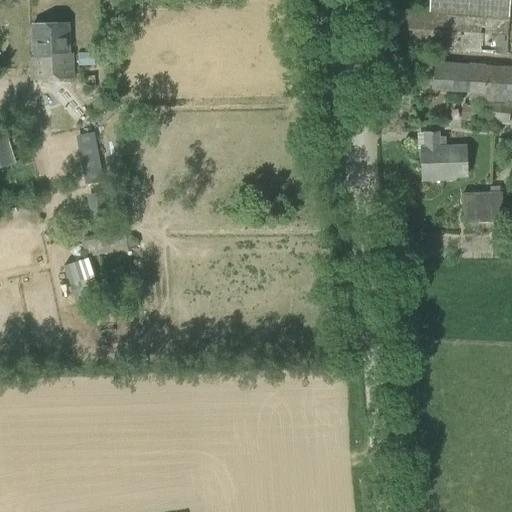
[(509,0),(430,0),(429,12),(388,9),(386,47),(507,55),(509,17),(509,0)]
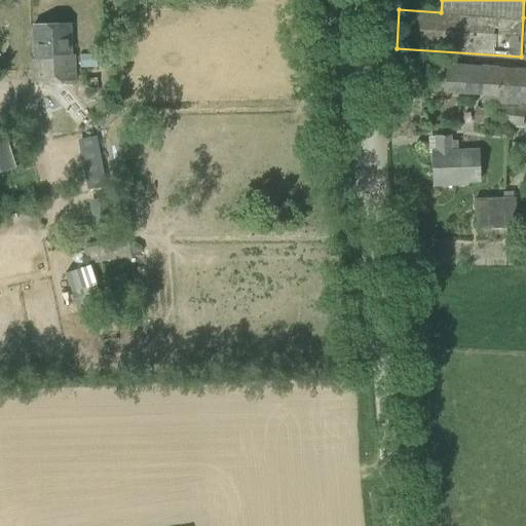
[(34,59),(31,60),(32,83),(75,81),(74,55),(71,55),(70,25),(33,27),(34,59)]
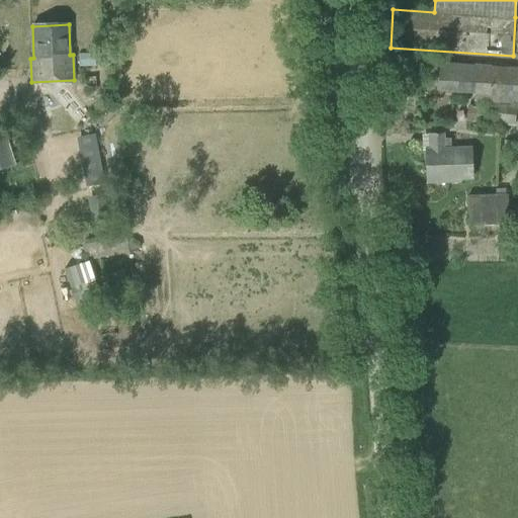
[(95,54),(80,55),(80,67),(95,67),(95,54)]
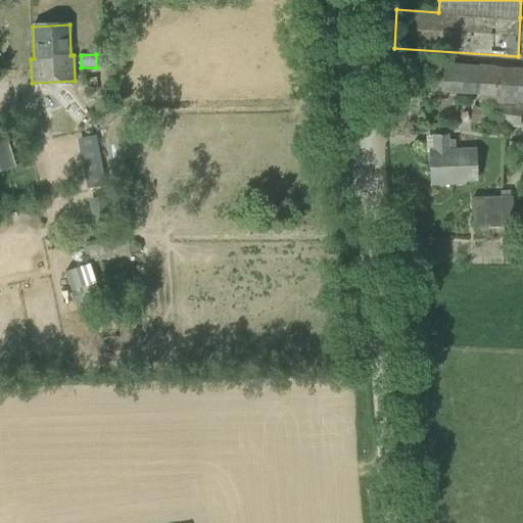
[(443,87),(479,92),(478,106),(472,106),(470,124),(520,129),(522,107),(522,67),(480,64),(480,66),(445,63),(443,87)]
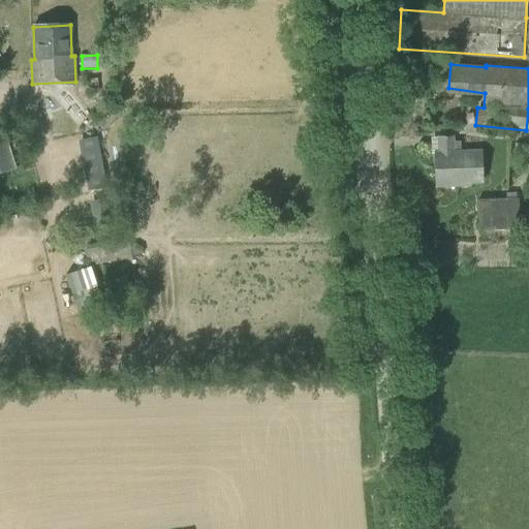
[(97,79),(86,79),(86,90),(97,90),(97,79)]
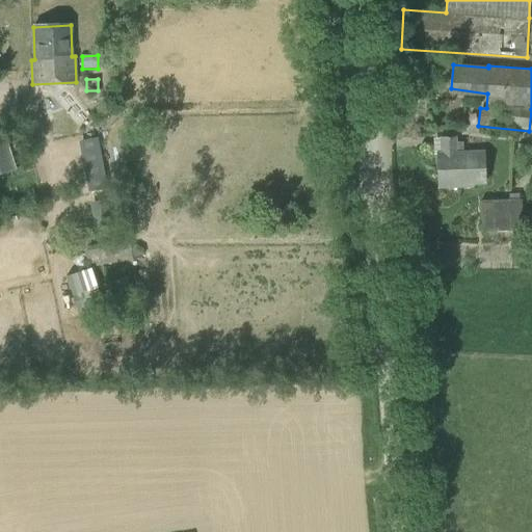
[(3,135),(0,136),(0,171),(14,167),(3,135)]
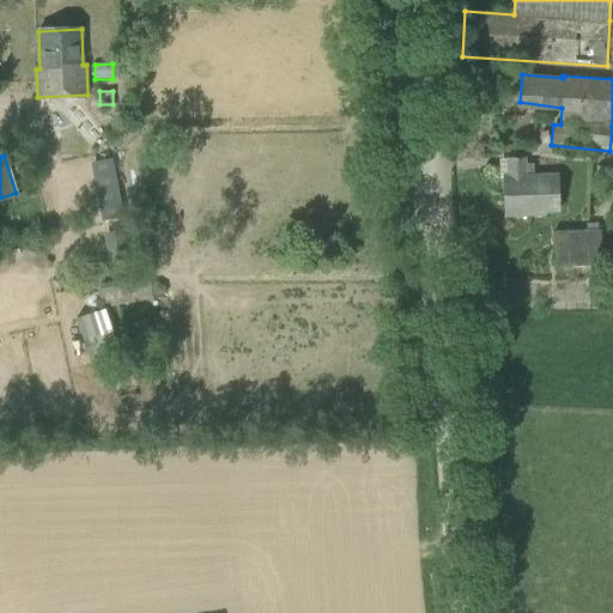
[(115,157),(96,159),(102,198),(121,194),(115,157)]
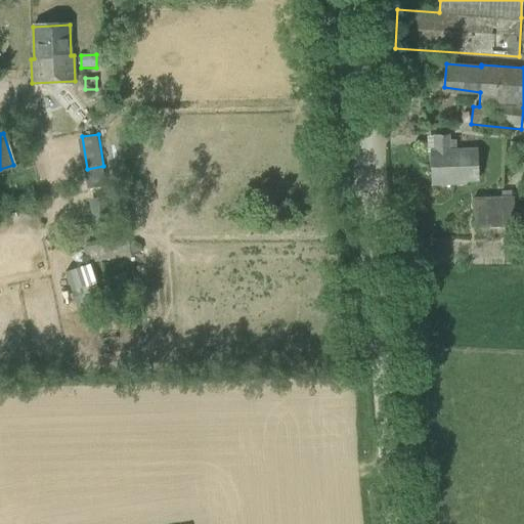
[(450,135),(433,136),(433,153),(430,153),(432,185),(456,183),(456,182),(478,181),(476,149),(450,151),(450,135)]
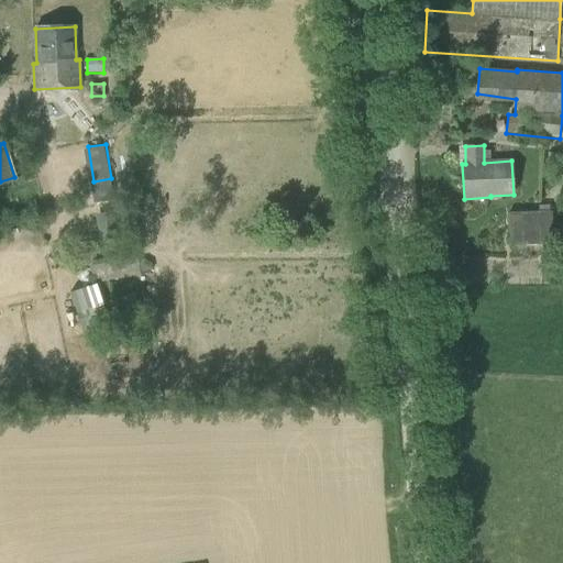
[(21,147),(12,151),(14,161),(24,157),(21,147)]
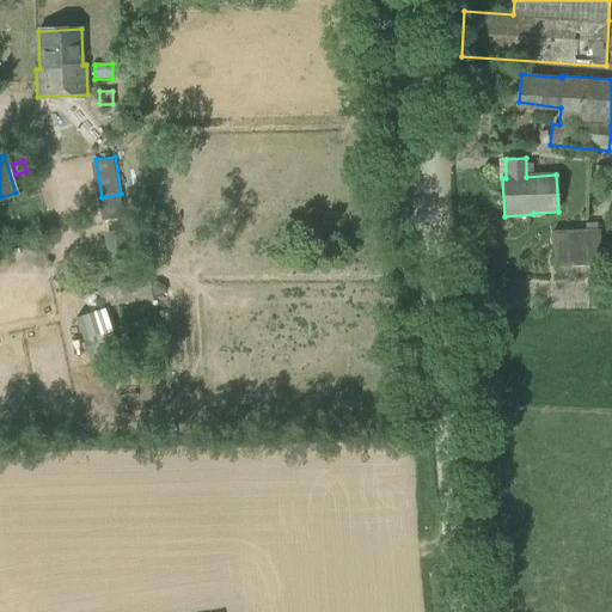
[(598,228),(552,232),(555,268),(600,265),(598,228)]
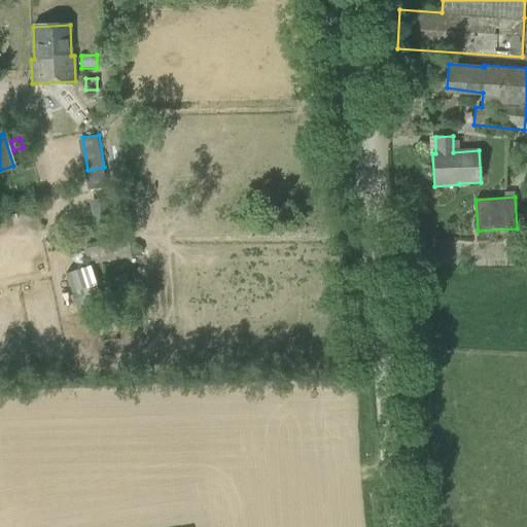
[(104,199),(91,201),(95,225),(108,223),(104,199)]
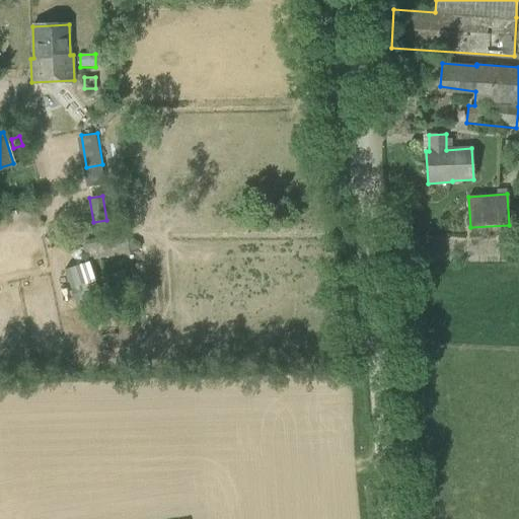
[(83,245),(86,263),(129,254),(126,237),(83,245)]
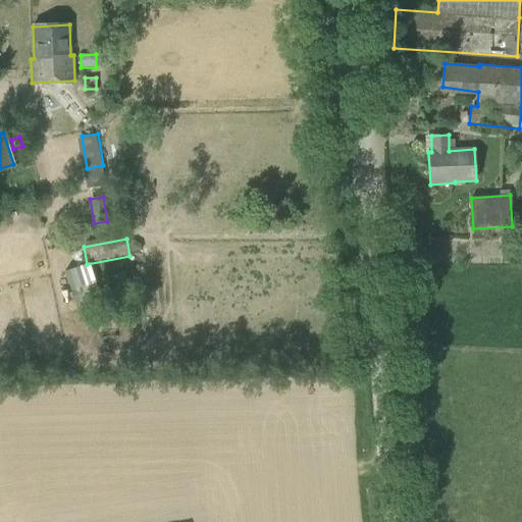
[(90,265),(66,272),(79,312),(91,309),(136,296),(127,271),(124,272),(95,281),(90,265)]
